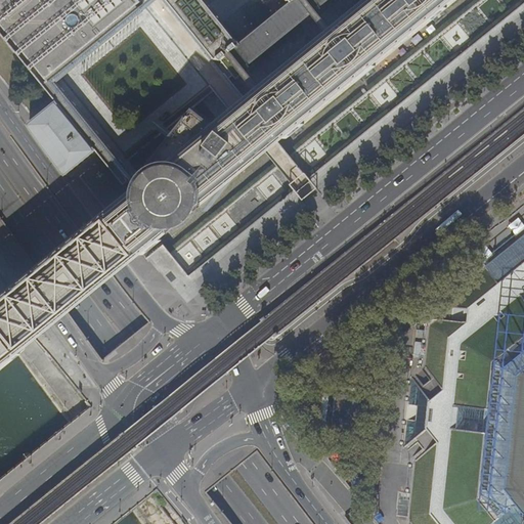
[(0,0),(0,32),(47,90),(54,84),(101,46),(147,9),(139,0),(0,0)]
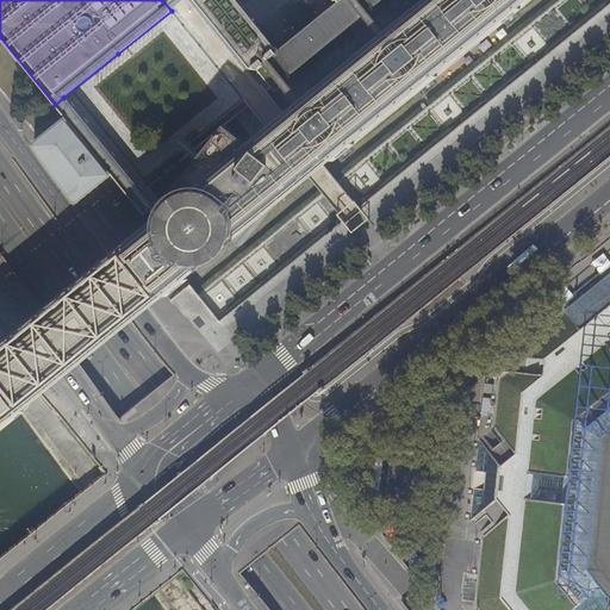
[(419,0),(405,12),(409,17),(361,56),(358,51),(321,81),(324,86),(279,123),(251,144),(226,126),(211,145),(200,160),(185,181),(195,190),(192,193),(167,212),(160,218),(159,221),(151,225),(123,248),(116,255),(104,263),(82,281),(14,336),(8,341),(2,346),(0,347),(0,430),(43,396),(49,391),(54,387),(70,373),(94,354),(119,334),(142,315),(153,306),(165,297),(200,267),(230,244),(273,210),(319,172),(530,0),(419,0)]
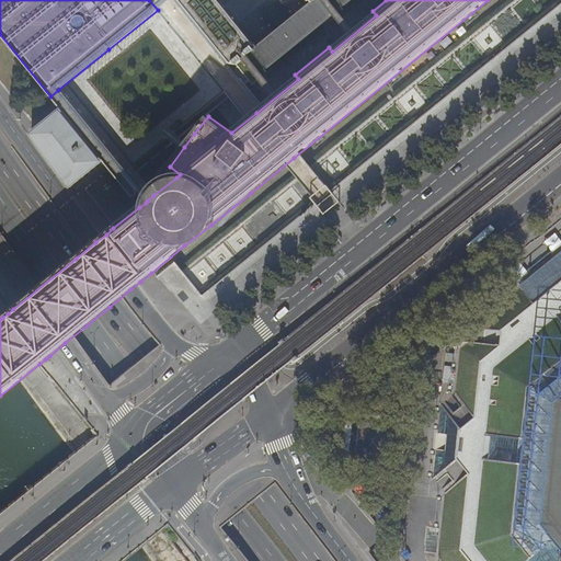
[(178,0),(196,22),(214,44),(231,66),(232,65),(233,67),(236,65),(253,86),(272,71),(258,53),(255,49),(258,47),(239,24),(221,3),(225,0),(306,0),(310,6),(313,2),(316,6),(331,23),(350,8),(343,0),(178,0)]
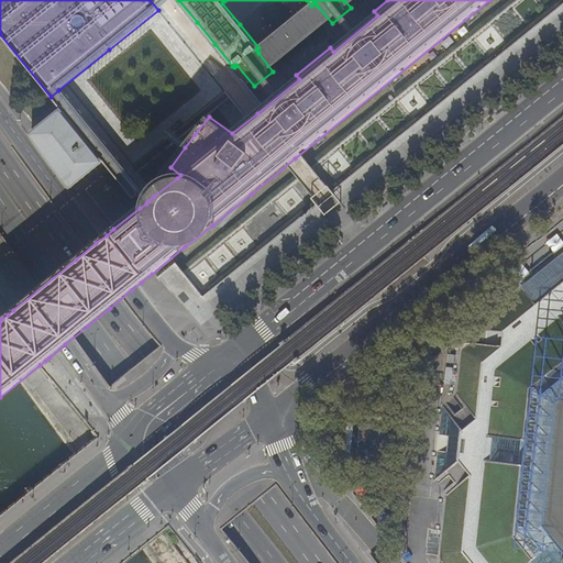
[(258,53),(273,72),(332,23),(317,6),(258,53)]
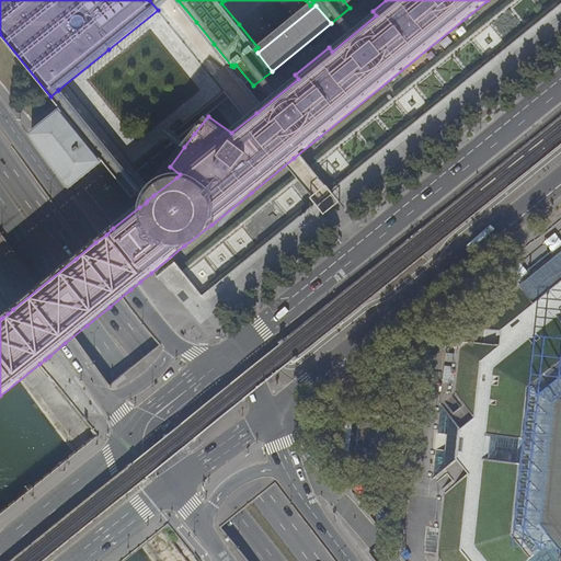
[(61,110),(102,161),(118,182),(139,207),(146,203),(147,201),(142,196),(58,90),(50,96),(61,110)]
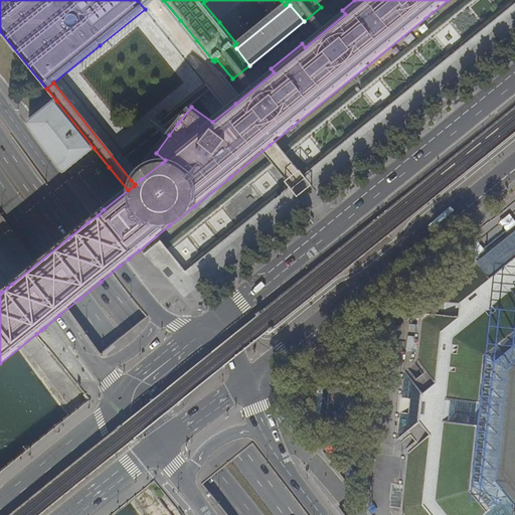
[(94,148),(56,101),(29,123),(46,145),(65,171),(94,148)]
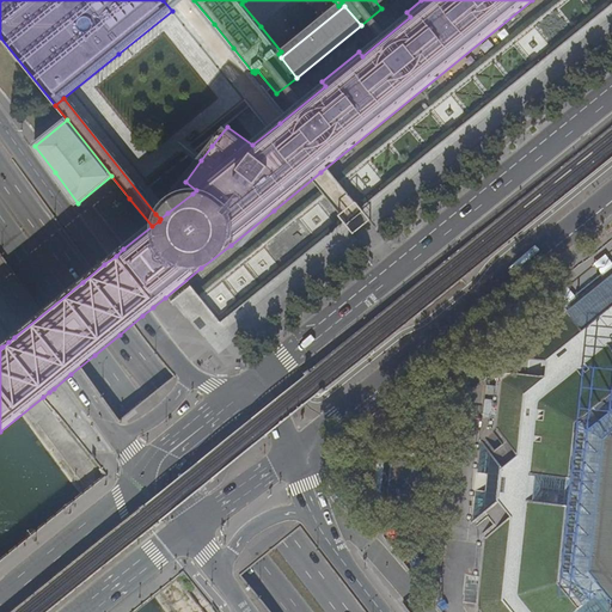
[(173,298),(214,356),(240,338),(255,341),(275,326),(275,324),(288,316),(289,307),(299,300),(300,297),(312,288),(314,277),(317,276),(320,259),(334,250),(336,239),(326,237),(303,254),(294,243),(283,240),(281,236),(202,291),(188,287),(173,298)]
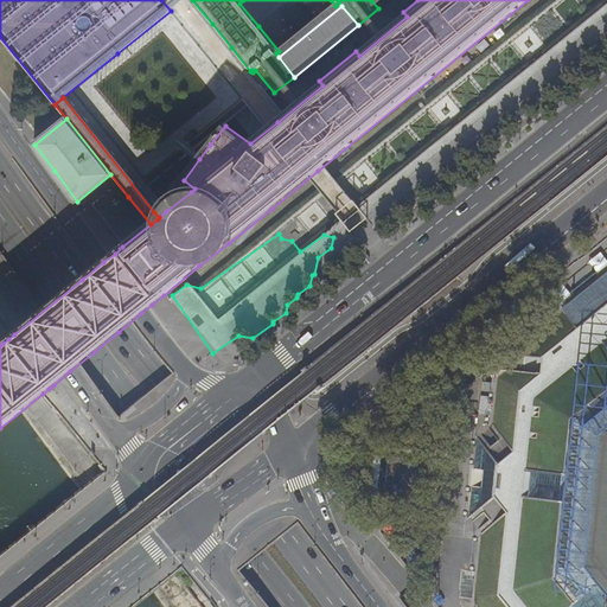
[(606,606),(606,272),(589,288),(563,310),(579,327),(570,333),(555,317),(510,353),(512,355),(511,363),(511,370),(508,370),(498,378),(493,425),(494,426),(492,428),(489,430),(498,441),(494,443),(491,447),(483,435),(479,438),(477,440),(473,470),(485,471),(483,489),(472,487),(468,518),(470,517),(472,519),(474,522),(485,513),(487,517),(490,521),(479,529),(481,531),(484,535),(477,604),(479,606),(606,606)]
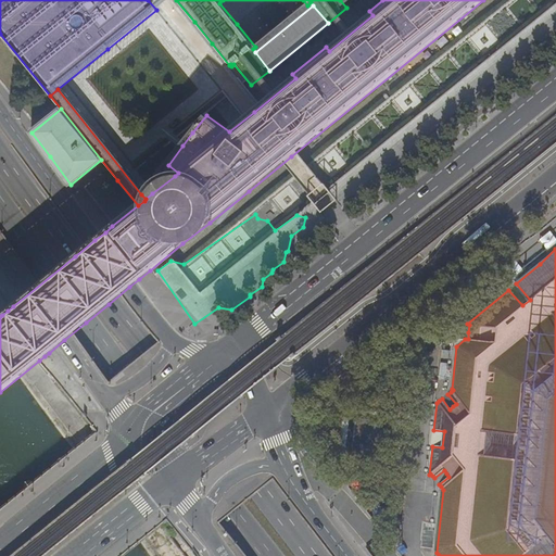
[(332,305),(328,300),(320,305),(336,324),(342,318),(341,317),(332,305)]
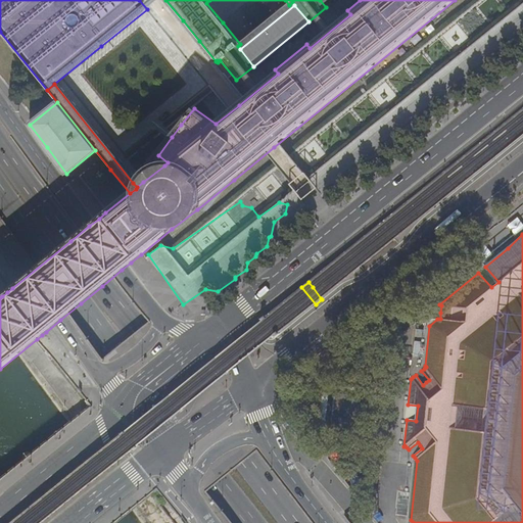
[(288,298),(282,302),(295,320),(302,315),(288,298)]
